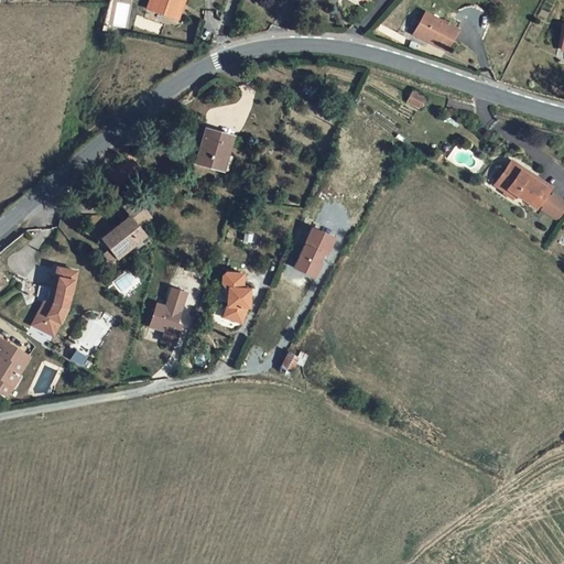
[(154,0),(154,1),(161,3),(156,13),(176,22),(185,0),(154,0)]
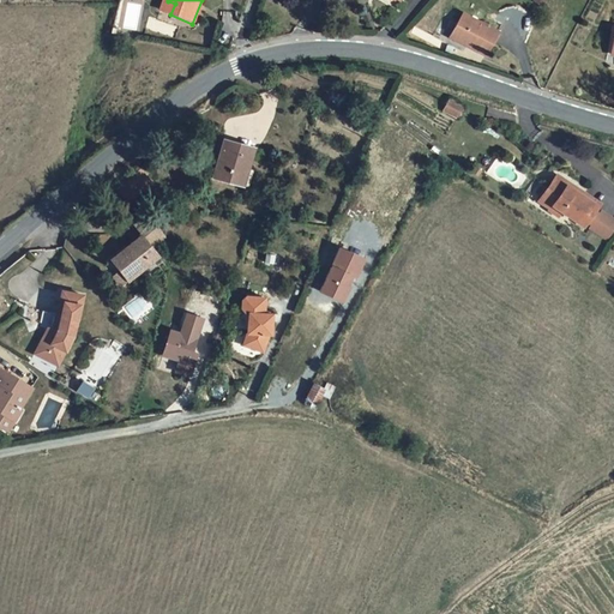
[(170,14),(175,4),(168,1),(163,12),(170,14)]
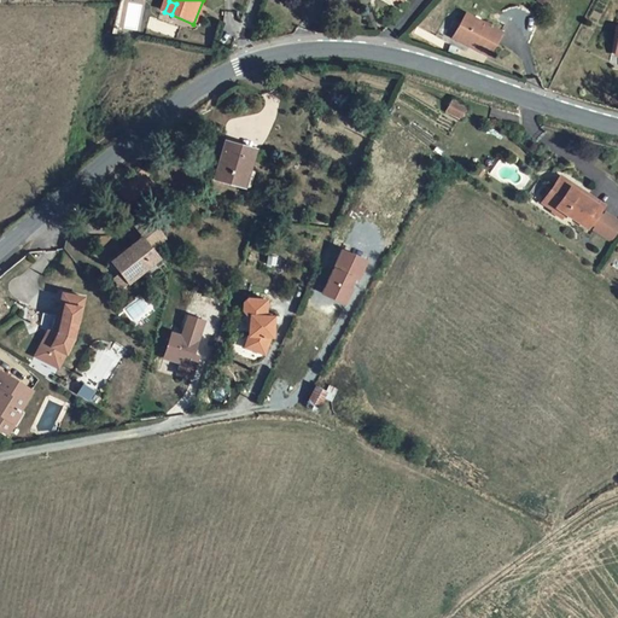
[(474,42),(473,46),(491,54),(503,33),(467,15),(458,34),(474,42)]
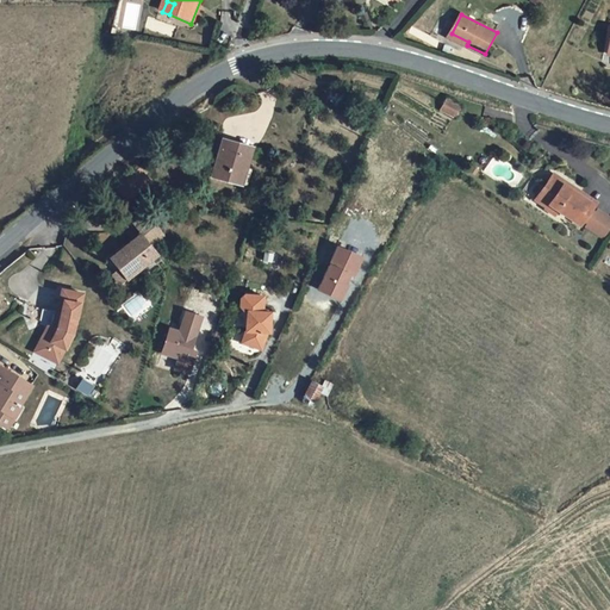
[(452,33),(450,37),(467,45),(468,42),(452,33)]
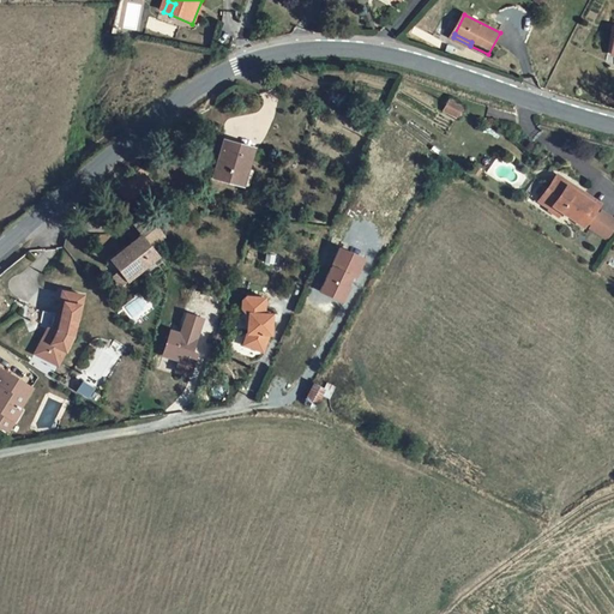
[(447,100),(461,107),(467,97),(453,90),(447,100)]
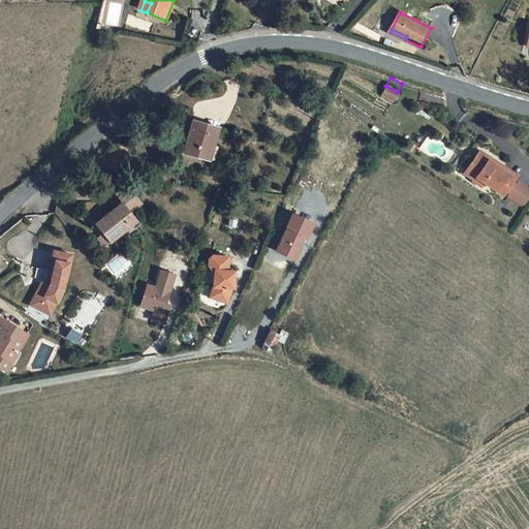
[(220,128),(196,121),(186,155),(208,161),(212,147),(215,148),(220,128)]
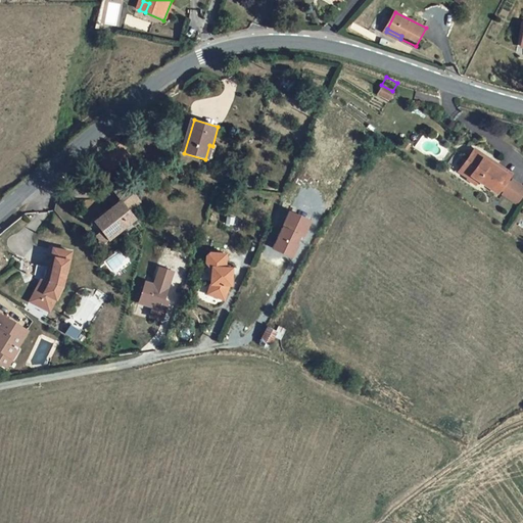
[(490,167),(481,161),(486,154),(474,147),(460,171),(472,178),(473,175),(481,180),(500,192),(510,176),(491,164),(490,167)]
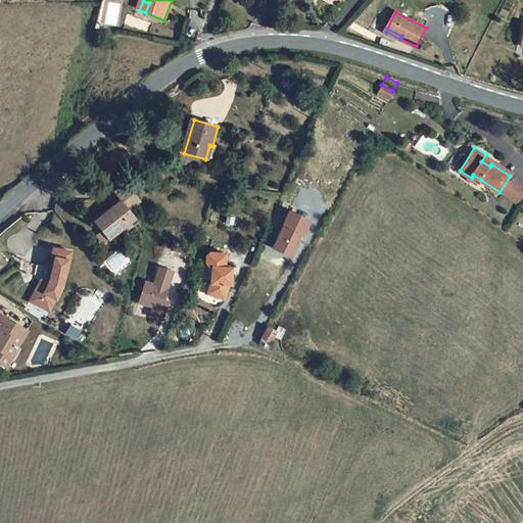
[(490,167),(491,164),(494,159),(486,154),(481,161),(490,167)]
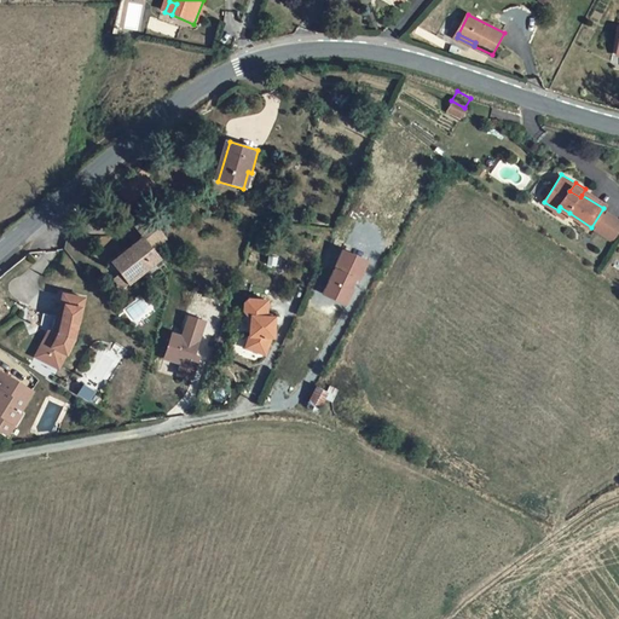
[(565,220),(570,213),(560,207),(559,210),(556,214),(565,220)]
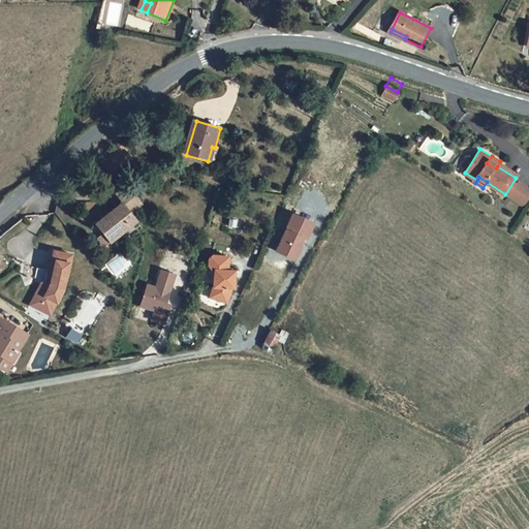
[(528,190),(518,183),(508,196),(522,207),(528,197),(528,190)]
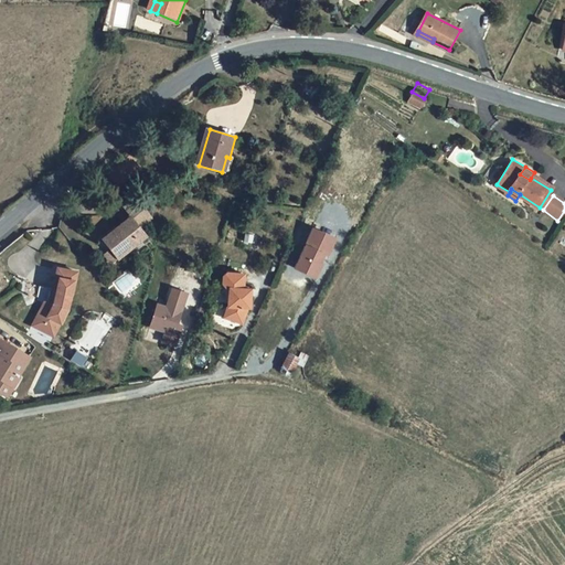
[(104,236),(107,242),(135,221),(142,232),(153,222),(141,204),(123,206),(130,216),(104,236)]
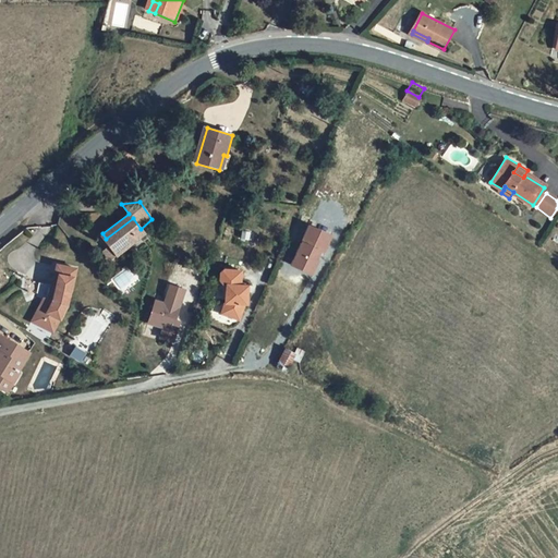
[(141,229),(133,218),(106,239),(111,246),(120,257),(147,237),(141,229)]
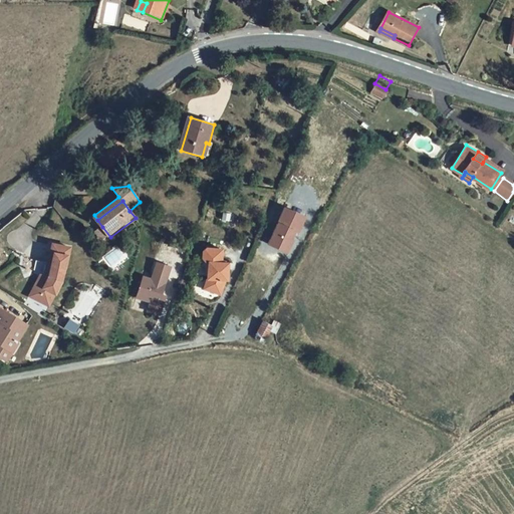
[(267,245),(289,253),(304,215),(282,206),(267,245)]
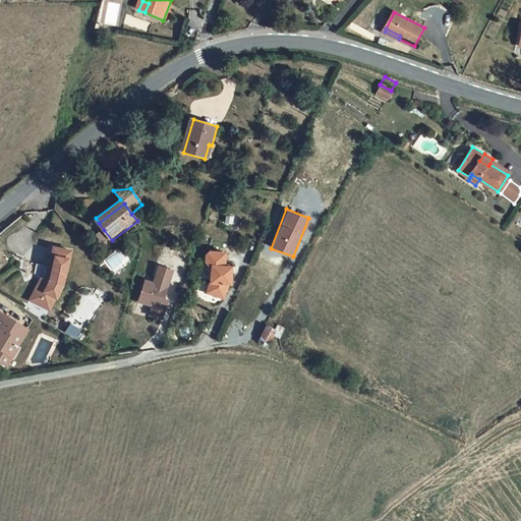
[(103,246),(112,240),(104,230),(95,236),(103,246)]
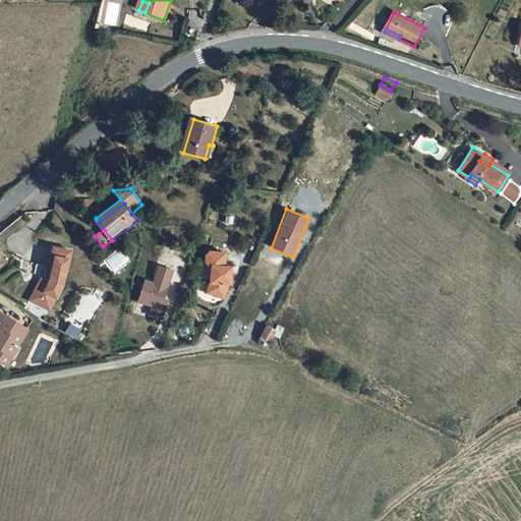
[(42,279),(30,300),(49,311),(62,287),(66,273),(68,273),(73,253),(55,248),(50,268),(51,269),(54,269),(50,281),(48,280),(42,279)]
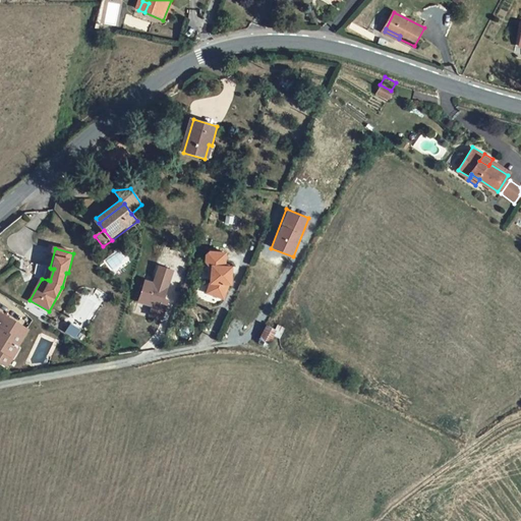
[(119,248),(104,261),(112,272),(127,259),(119,248)]
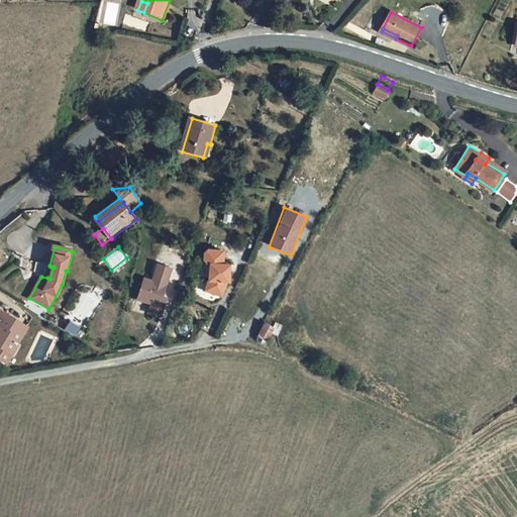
[(225,250),(209,250),(206,253),(206,261),(208,265),(211,265),(211,268),(210,281),(207,291),(224,296),(228,282),(230,282),(231,265),(224,265),(225,250)]
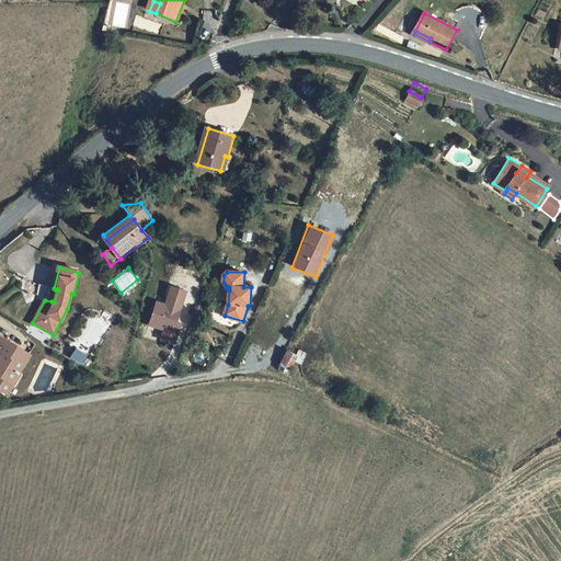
[(167,306),(158,302),(150,324),(167,329),(163,340),(175,343),(182,323),(176,321),(186,292),(172,287),(167,306)]
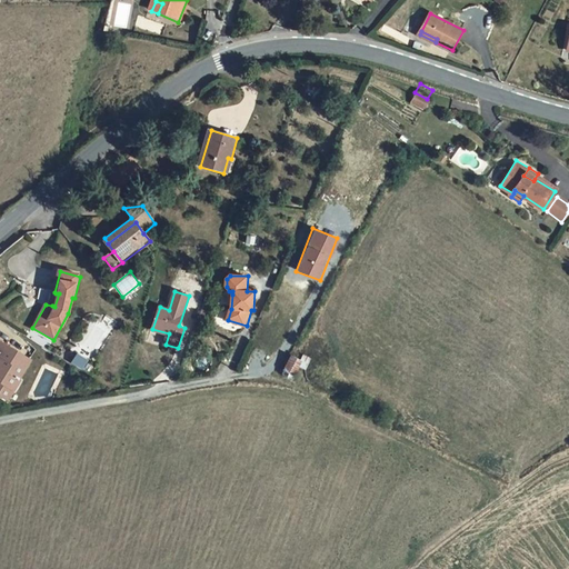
[(31,360),(0,340),(0,352),(5,356),(0,362),(0,393),(8,399),(20,380),(19,379),(31,360)]
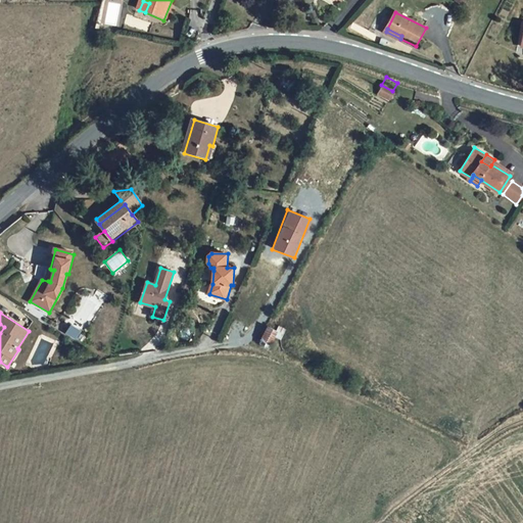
[(268,348),(277,331),(269,327),(260,344),(268,348)]
